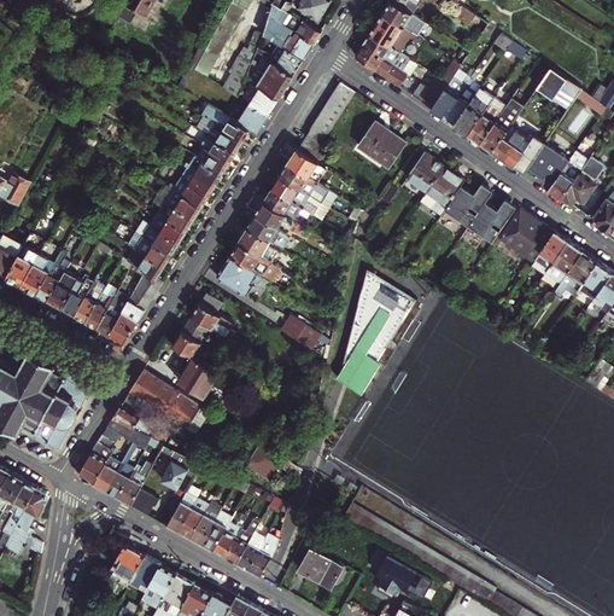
[(127,0),(124,6),(120,4),(113,15),(129,23),(135,12),(142,17),(152,0),(127,0)]
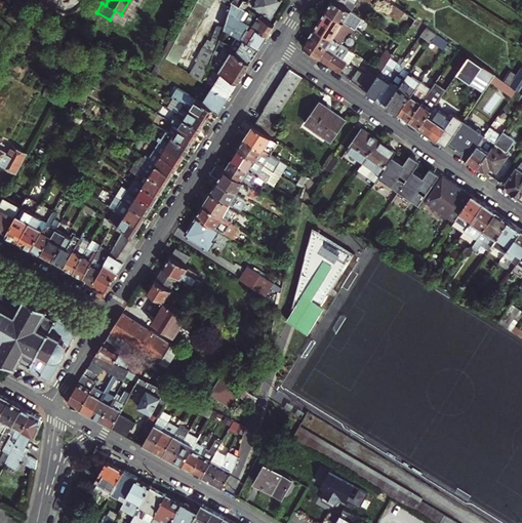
[(164,58),(196,0),(191,0),(150,75),(154,78),(164,58)]
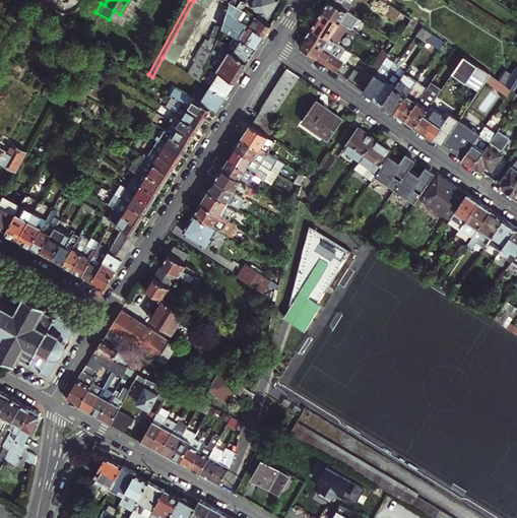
[(174,66),(209,0),(194,0),(163,58),(174,66)]
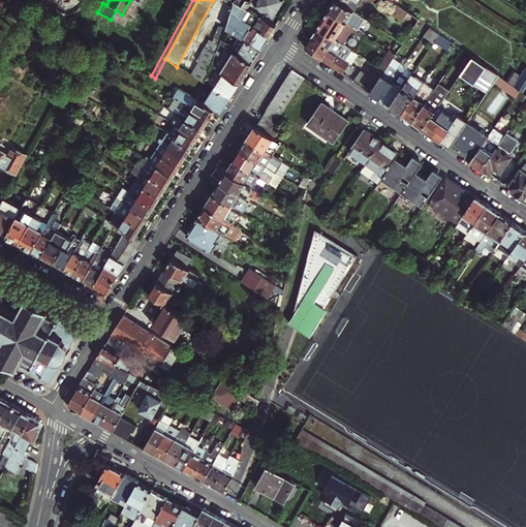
[(236,4),(246,10),(250,4),(272,18),(282,1),(280,0),(233,0),(233,1),(236,4)]
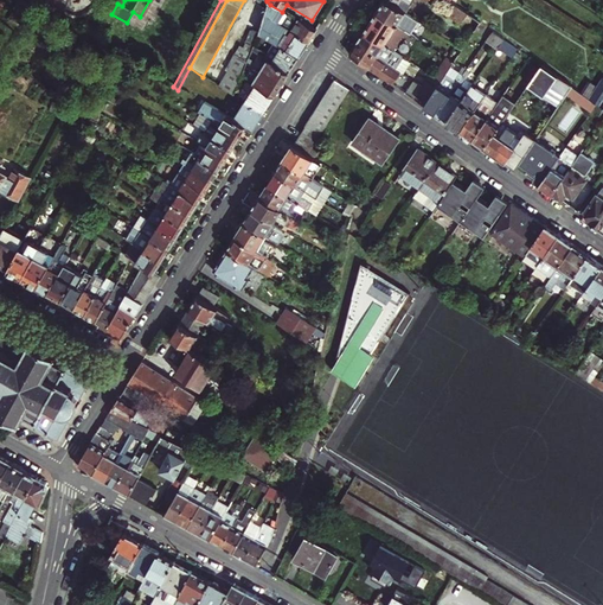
[(416,23),(454,48),(460,51),(473,33),(479,24),(463,12),(448,2),(444,0),(384,0),(384,1),(416,23)]
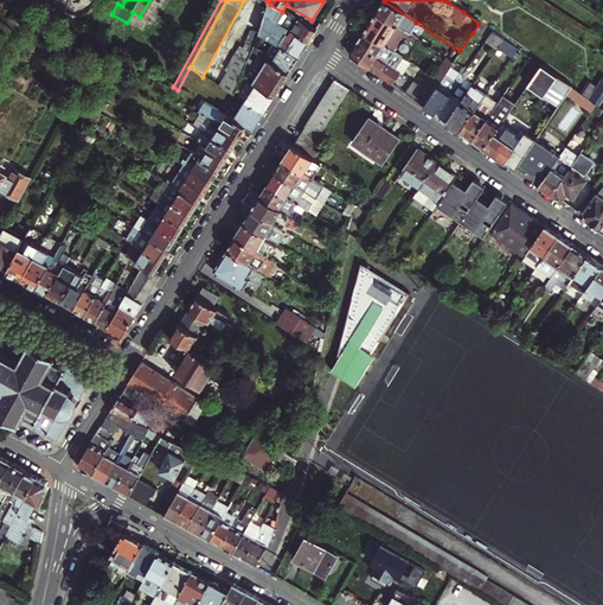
[(414,27),(416,23),(384,1),(376,13),(405,32),(417,40),(422,33),(414,27)]
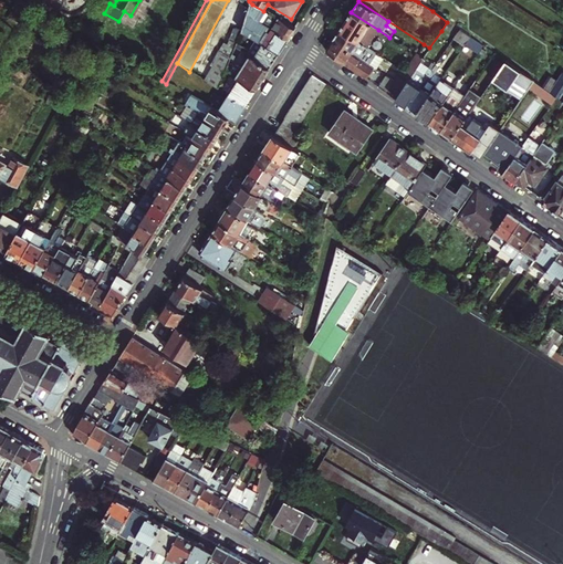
[(278,55),(294,30),(263,11),(252,4),(240,33),(260,45),(278,55)]
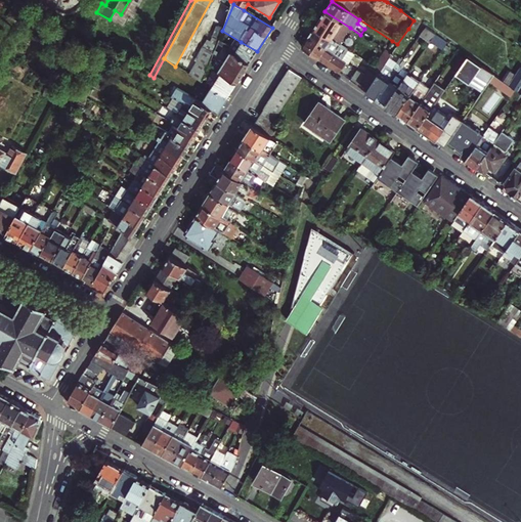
[(313,29),(339,46),(350,28),(324,11),(321,9),(316,16),(320,18),(313,29)]
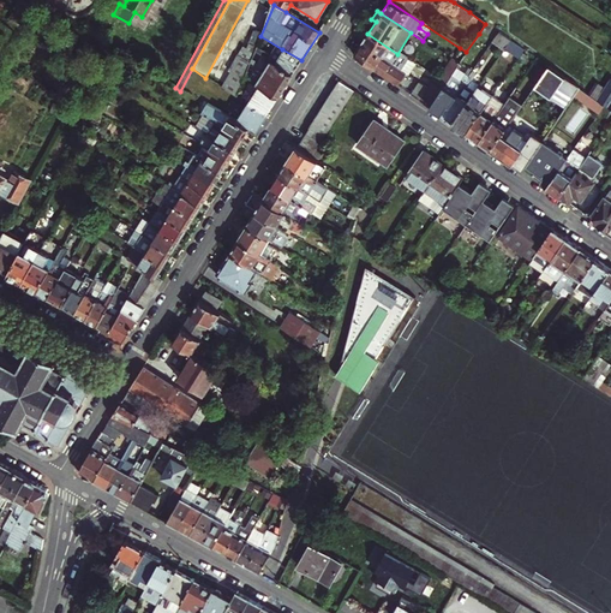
[(485,24),(479,34),(486,39),(493,30),(485,24)]
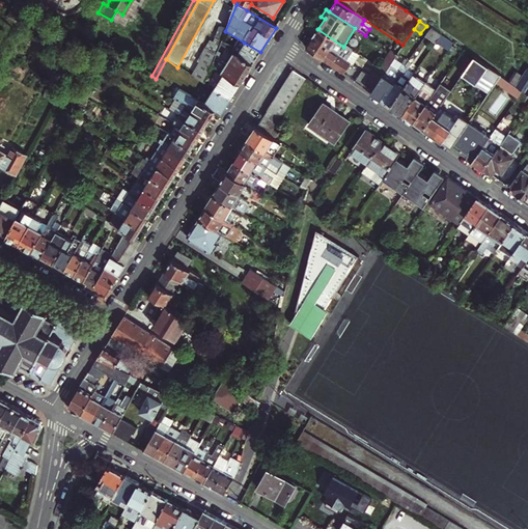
[(200,46),(189,75),(203,84),(220,45),(221,42),(225,31),(213,27),(205,49),(200,46)]
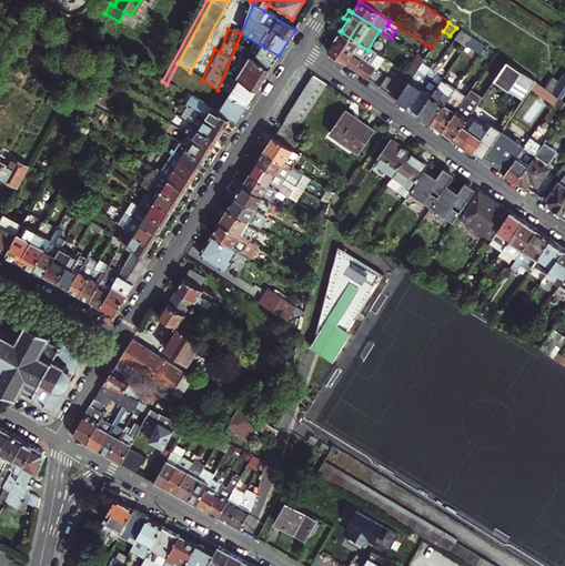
[(461,30),(454,39),(465,47),(471,38),(461,30)]
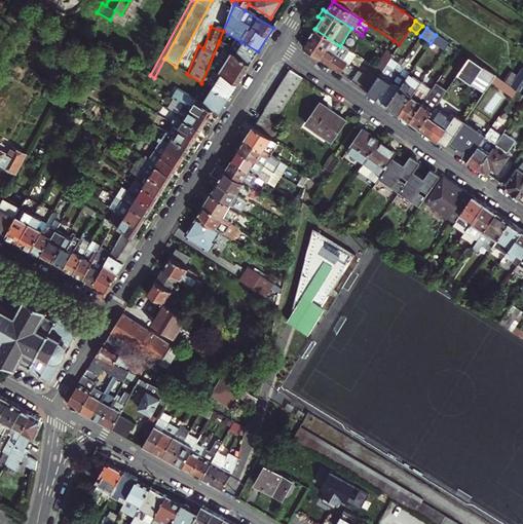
[(342,61),(348,51),(340,46),(314,29),(308,39),(342,61)]
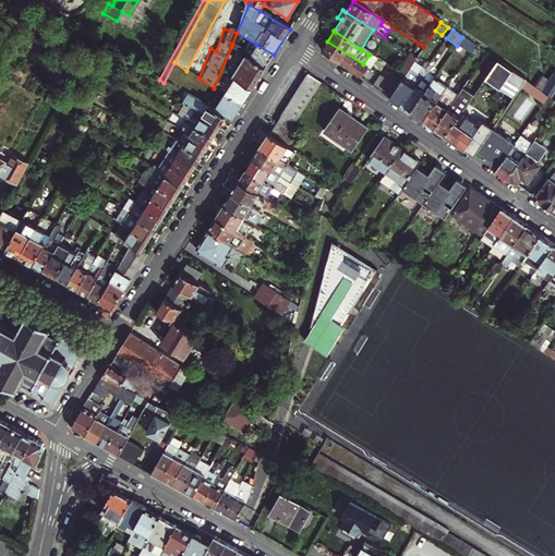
[(101,53),(104,48),(93,41),(89,47),(101,53)]
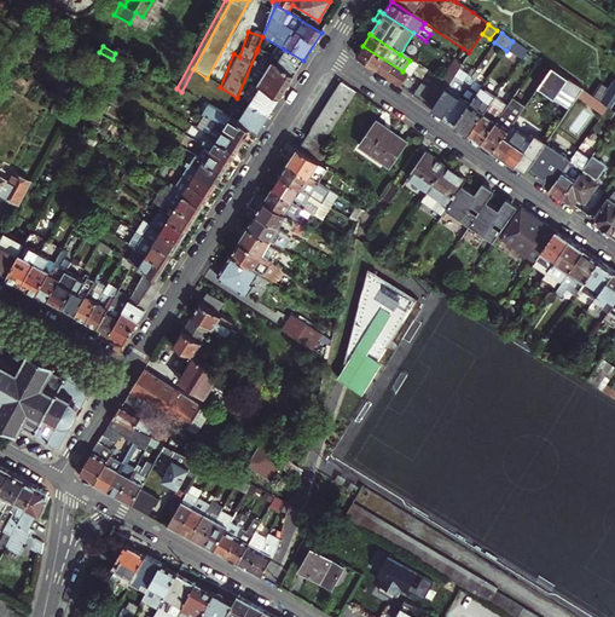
[(357,57),(400,87),(408,75),(402,71),(363,46),(357,57)]
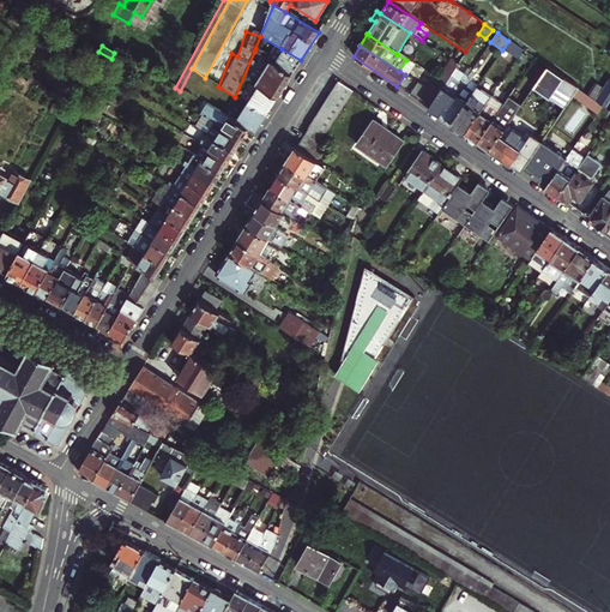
[(269,57),(255,48),(254,52),(265,59),(266,60),(269,57)]
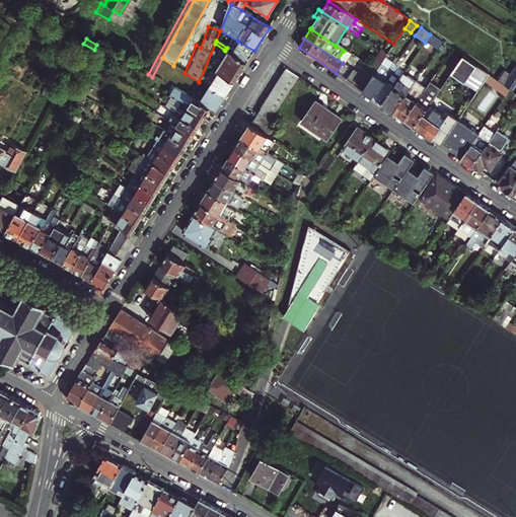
[(393,44),(388,41),(381,51),(386,54),(393,44)]
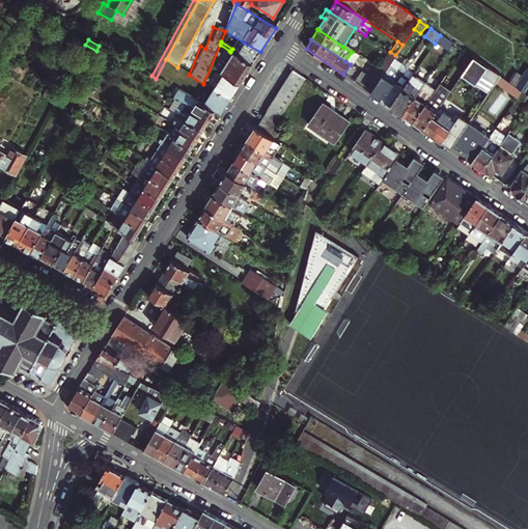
[(244,43),(235,55),(252,65),(260,52),(244,43)]
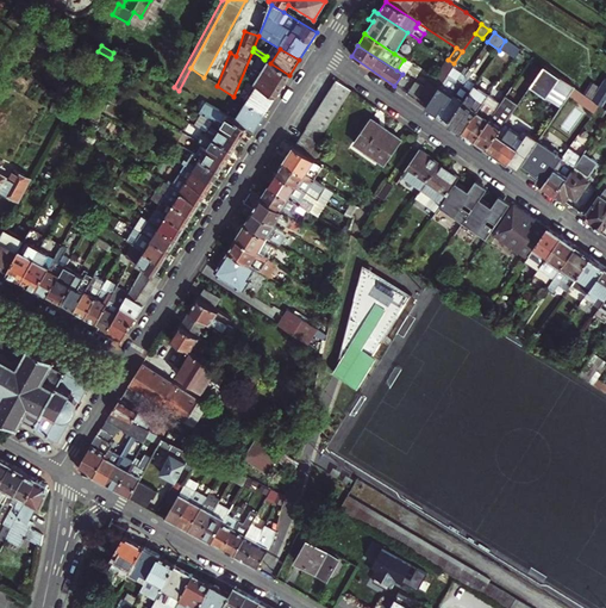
[(255,81),(268,61),(264,60),(263,59),(251,78),(255,81)]
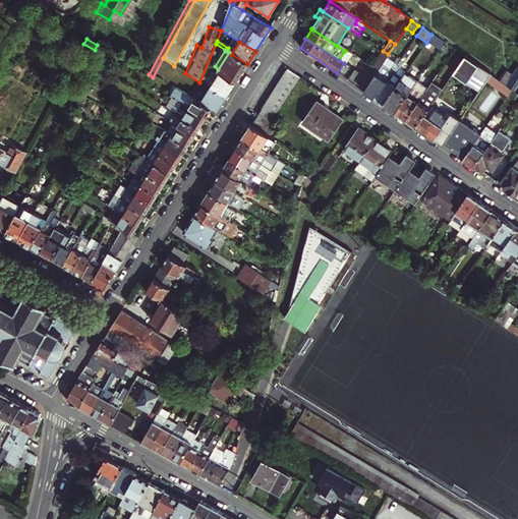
[(383,51),(370,67),(377,71),(381,64),(388,54),(383,51)]
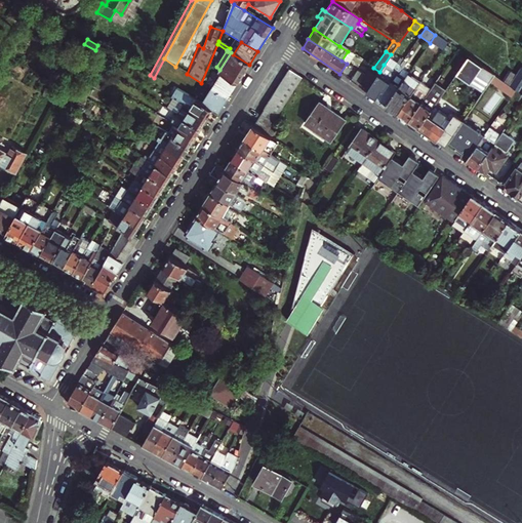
[(219,73),(237,84),(249,65),(233,54),(231,52),(219,70),(216,67),(215,70),(219,73)]
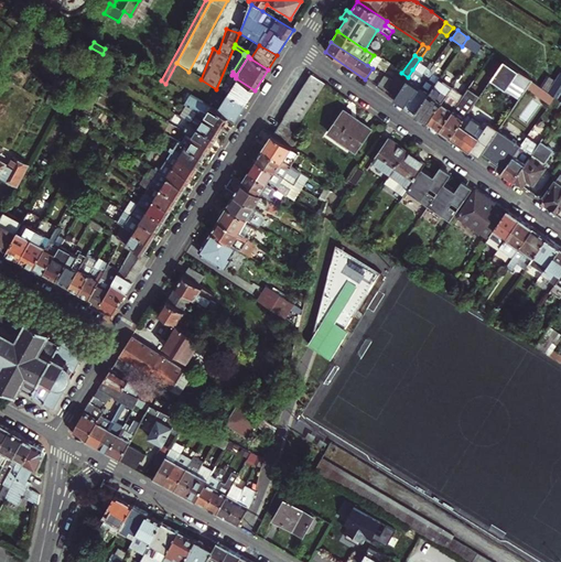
[(503,62),(489,80),(518,100),(528,86),(531,82),(503,62)]
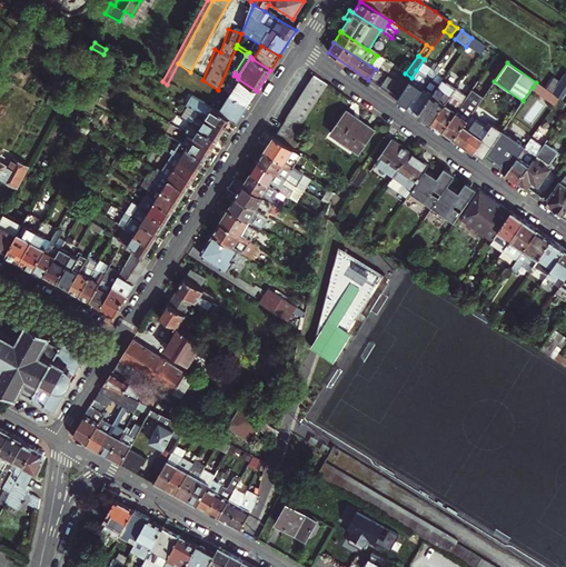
[(407,107),(436,67),(433,65),(425,76),(416,70),(411,78),(396,99),(407,107)]
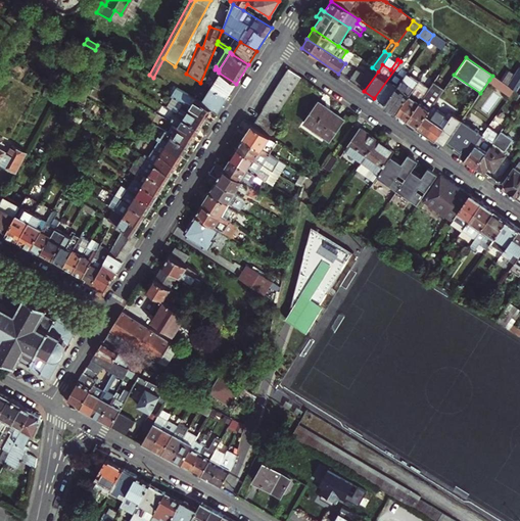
[(384,105),(407,74),(407,73),(400,68),(404,64),(400,61),(374,98),(384,105)]
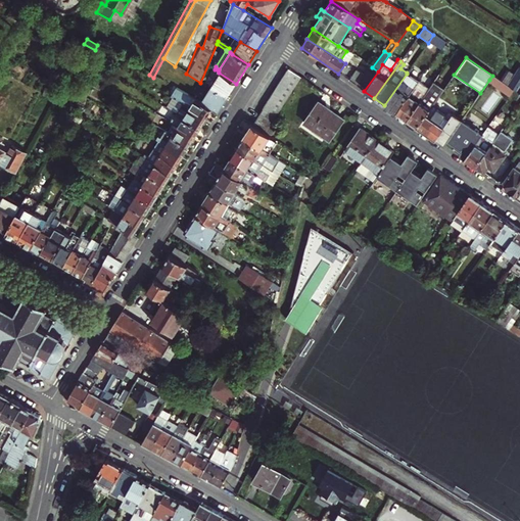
[(400,68),(407,73),(410,68),(404,64),(400,68)]
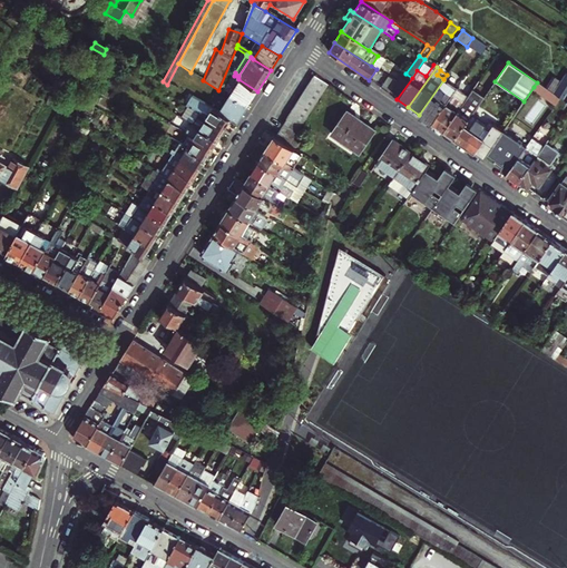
[(397,99),(412,78),(406,74),(402,71),(396,81),(387,94),(397,99)]
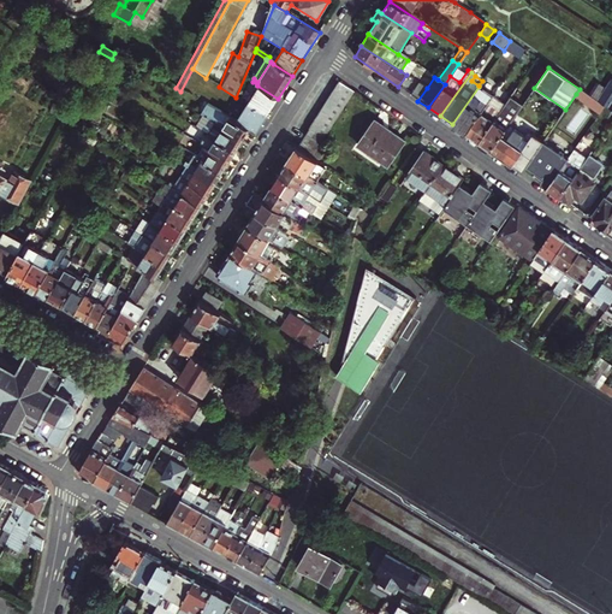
[(611,80),(596,101),(605,106),(608,108),(611,102),(611,80)]
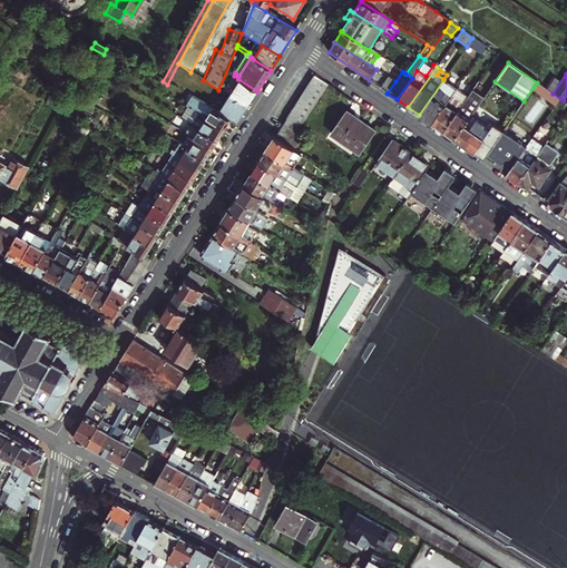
[(292,138),(326,85),(313,76),(274,137),(287,146),(292,138)]
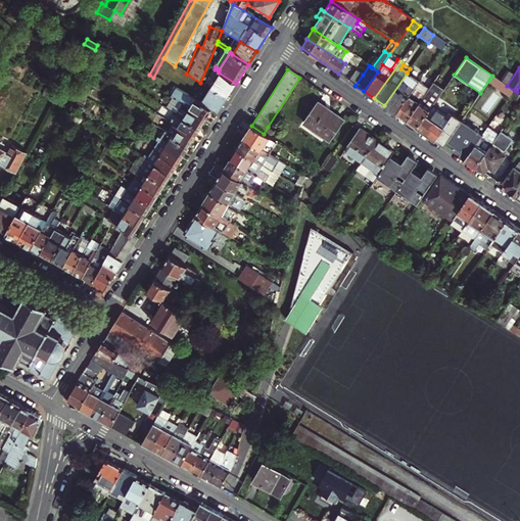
[(355,86),(363,75),(356,70),(348,81),(355,86)]
